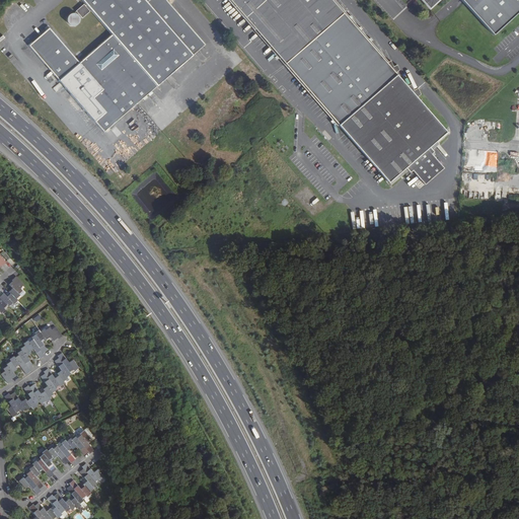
[(183,21),(164,0),(146,0),(112,30),(116,34),(82,65),(78,60),(62,73),(77,90),(73,94),(96,120),(149,73),(154,78),(188,49),(182,43),(188,38),(188,31),(180,23),(183,21)]
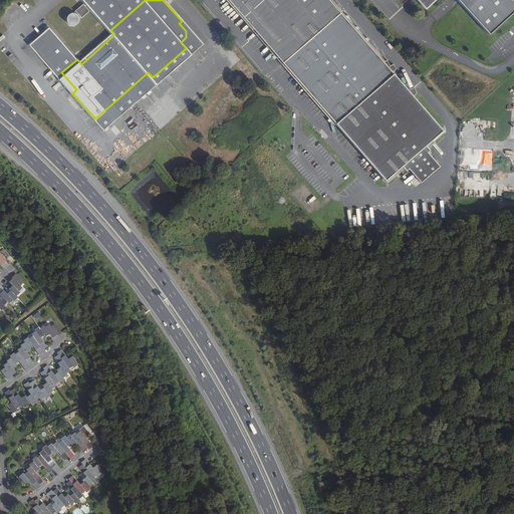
[(110,30),(145,0),(84,0),(87,3),(79,10),(81,13),(80,13),(79,13),(78,12),(76,12),(75,12),(74,13),(73,14),(72,14),(72,15),(71,16),(70,18),(70,19),(70,20),(71,20),(71,21),(71,22),(72,23),(73,24),(74,24),(75,25),(76,25),(77,25),(78,25),(79,25),(79,24),(80,24),(81,23),(82,22),(82,21),(83,21),(83,20),(83,19),(83,18),(83,17),(82,16),(83,15),(86,17),(93,11),(110,30)]
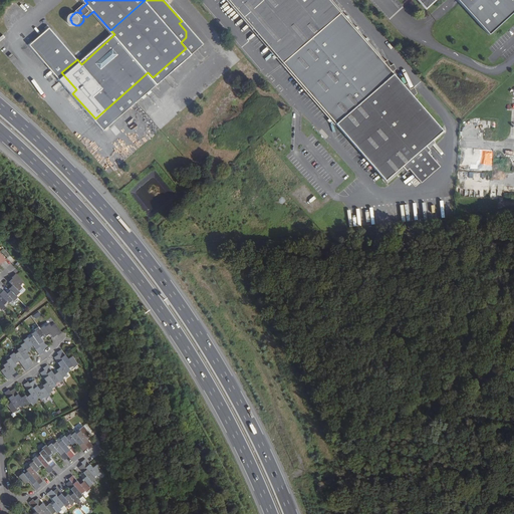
[(229,0),(234,5),(357,146),(413,94),(329,0),(229,0)]
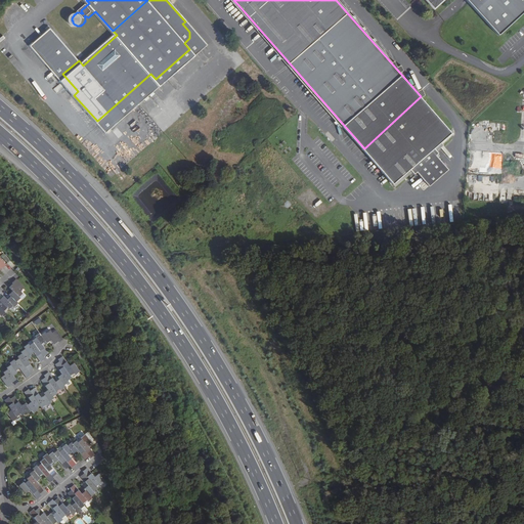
[(523,0),(426,0),(434,9),(443,0),(467,0),(498,34),(523,10),(523,0)]
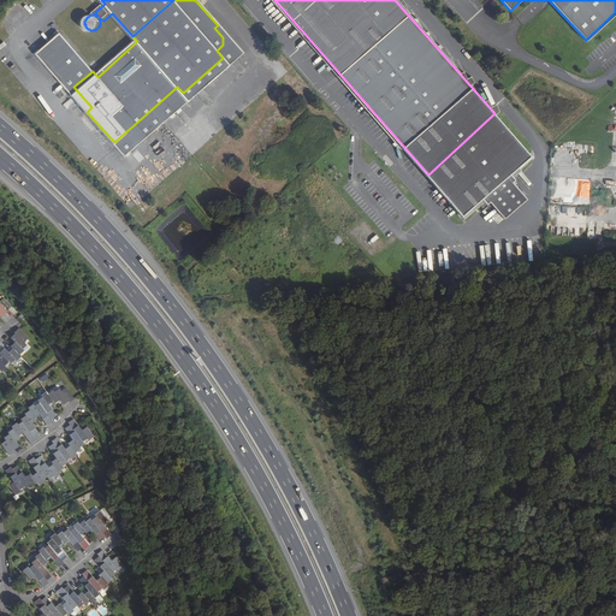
[(177,87),(114,142),(126,157),(244,54),(218,25),(214,28),(223,37),(223,45),(217,51),(223,58),(183,93),(177,87)]
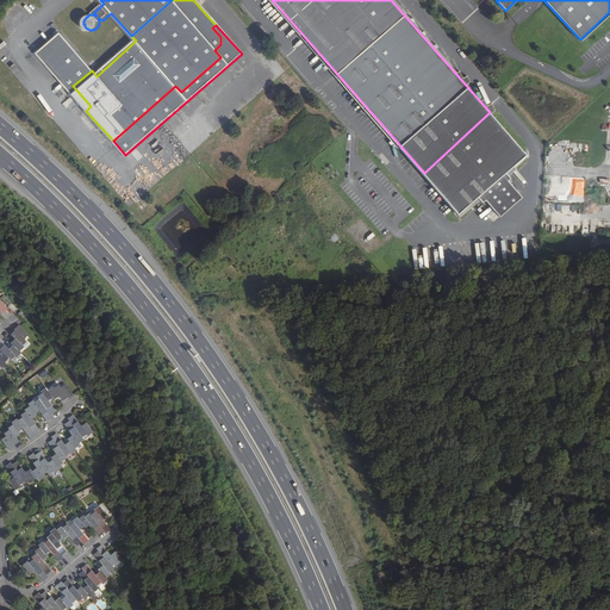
[(61,73),(73,86),(92,70),(62,36),(38,55),(57,76),(61,73)]
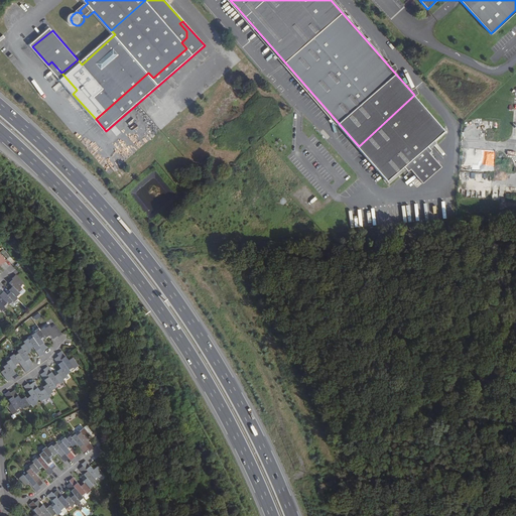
[(48,65),(58,76),(61,73),(51,61),(48,65)]
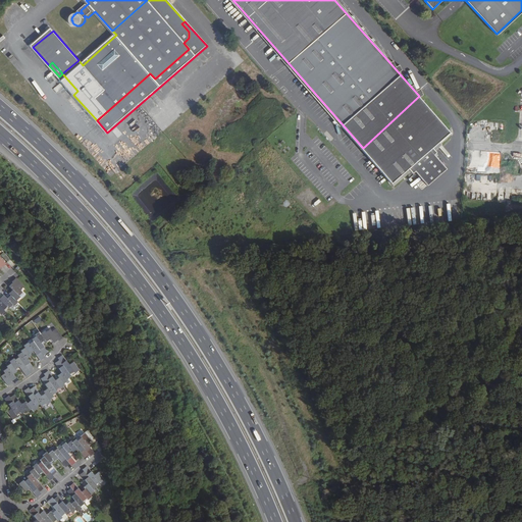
[(62,73),(59,76),(73,95),(77,91),(62,73)]
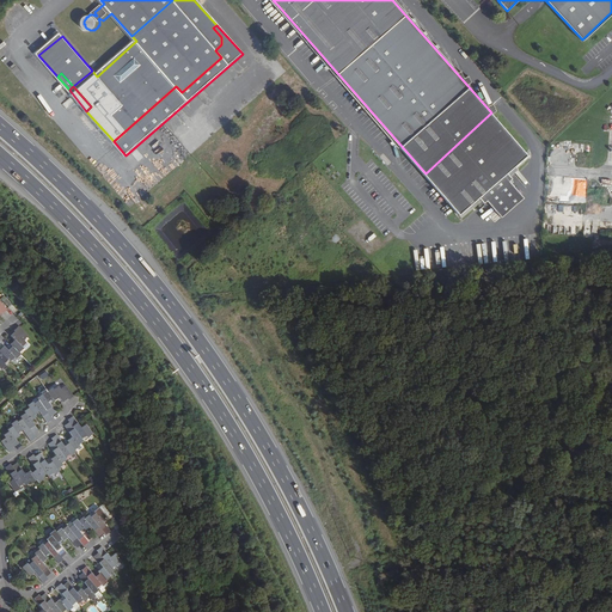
[(491,112),(426,173),(463,215),(481,199),(487,203),(489,201),(499,212),(521,193),(512,182),(514,179),(509,173),(530,155),(491,112)]
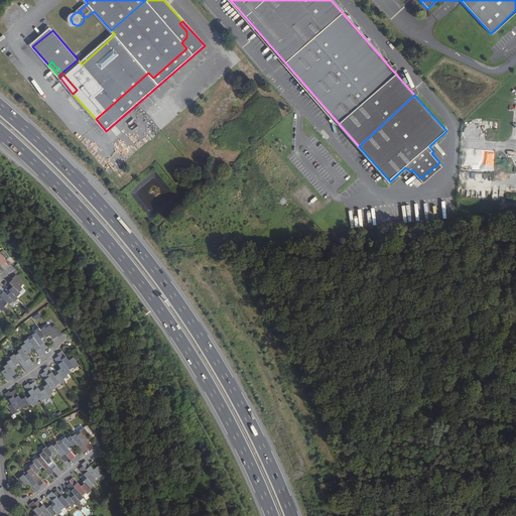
[(23,283),(16,276),(15,275),(12,279),(13,280),(9,283),(10,284),(12,287),(9,290),(10,292),(15,297),(19,294),(18,292),(21,289),(19,286),(23,283)]
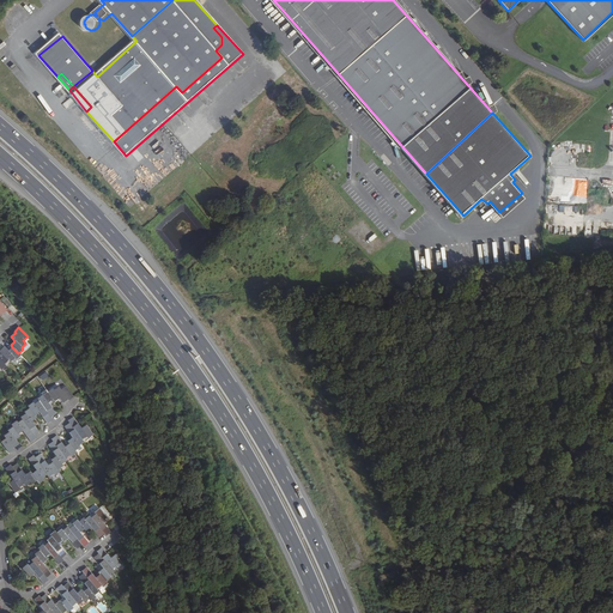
[(20,356),(18,353),(12,347),(8,351),(4,346),(0,343),(0,351),(8,360),(10,363),(14,358),(17,359),(20,356)]
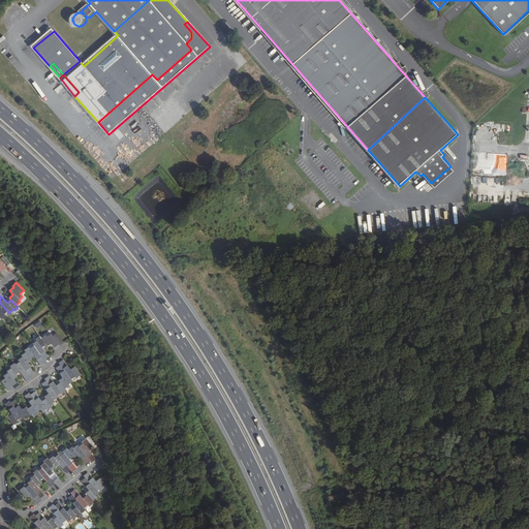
[(59,346),(63,343),(57,334),(53,337),(51,334),(47,337),(45,336),(40,339),(45,345),(47,346),(51,343),(53,346),(54,347),(58,345),(59,346)]
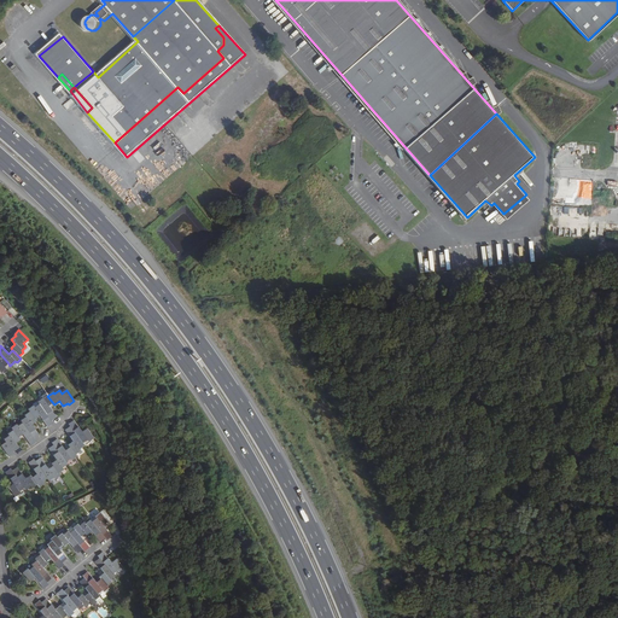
[(47,396),(46,394),(41,396),(42,398),(38,402),(39,404),(51,421),(56,418),(51,410),(48,406),(53,403),(47,396)]
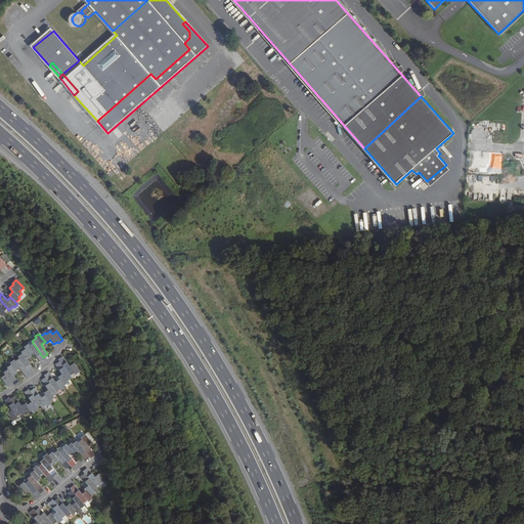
[(28,344),(24,347),(25,349),(30,355),(34,352),(38,358),(40,362),(44,359),(43,357),(33,343),(29,345),(28,344)]
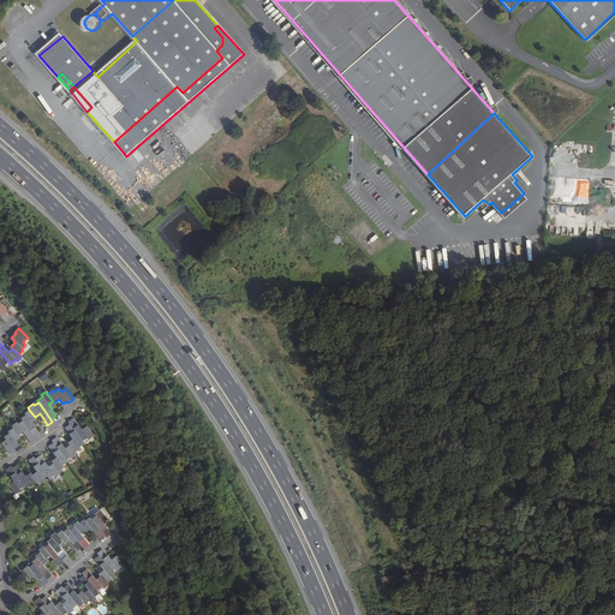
[(25,415),(21,418),(22,421),(34,437),(39,434),(34,428),(31,423),(36,419),(35,417),(29,410),(24,413),(25,415)]
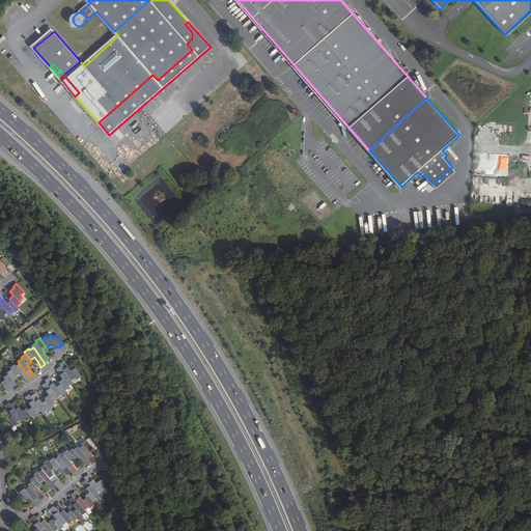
[(71,371),(67,367),(63,362),(59,365),(60,367),(71,381),(75,379),(76,380),(80,376),(75,368),(71,371)]
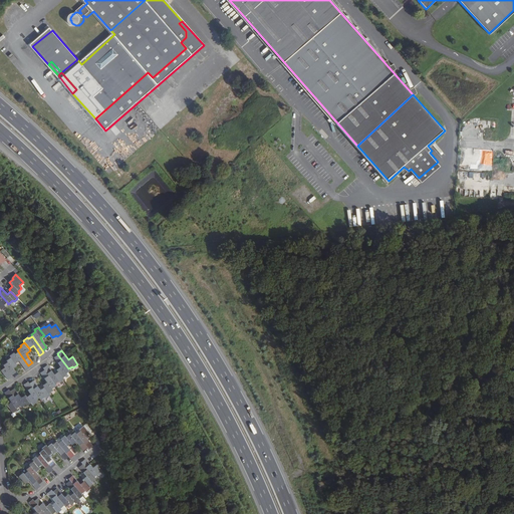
[(13,353),(9,355),(11,357),(15,363),(19,361),(21,364),(25,370),(29,367),(28,365),(18,351),(14,354),(13,353)]
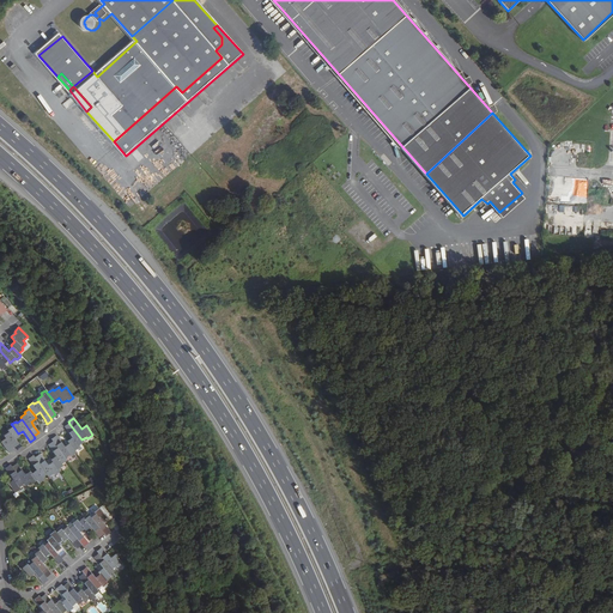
[(83,442),(82,439),(70,424),(65,428),(70,434),(73,438),(68,442),(70,444),(74,451),(79,448),(78,445),(83,442)]
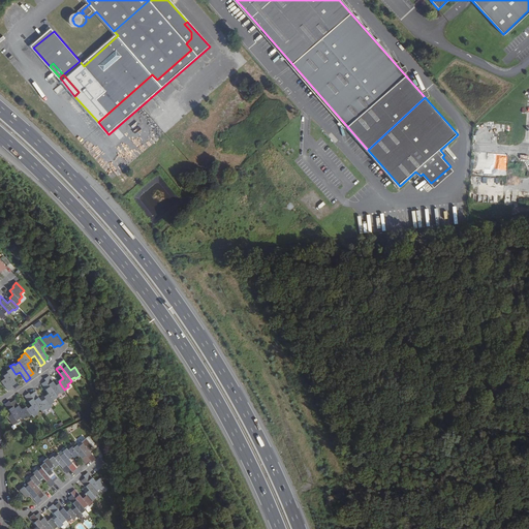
[(1,381),(3,385),(7,391),(11,387),(10,386),(14,383),(13,381),(12,379),(17,376),(16,374),(11,368),(6,371),(7,373),(3,376),(5,378),(1,381)]
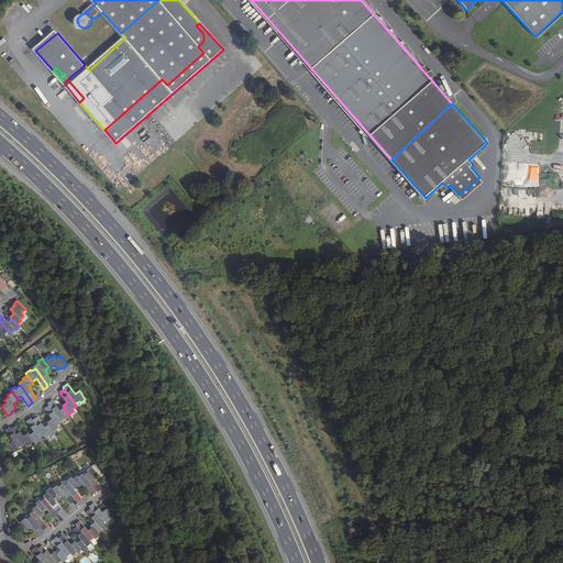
[(59,411),(55,405),(52,400),(47,404),(50,406),(61,421),(65,418),(66,419),(70,417),(68,415),(64,408),(59,411)]
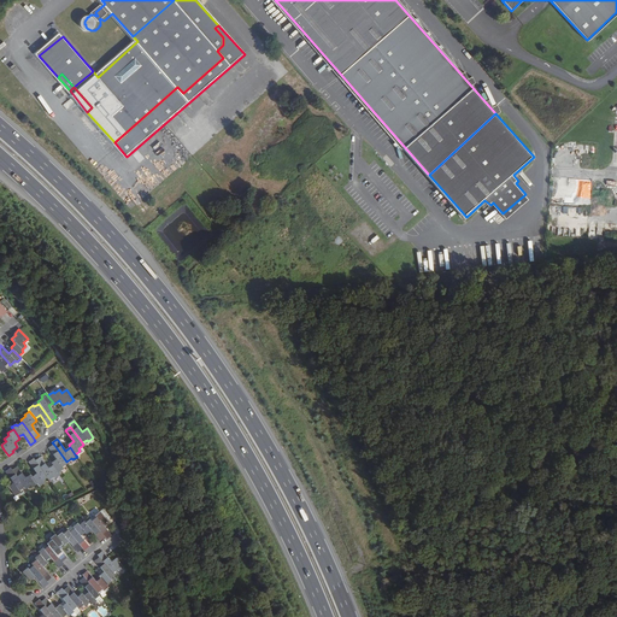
[(66,462),(54,445),(50,448),(53,454),(57,459),(52,463),(53,465),(59,472),(64,469),(63,468),(68,464),(66,462)]
